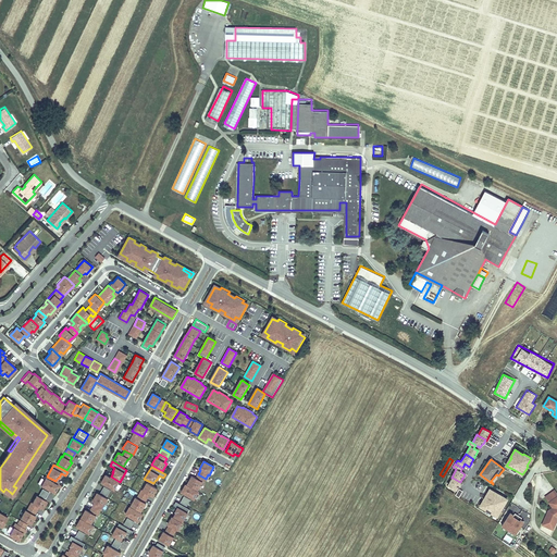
[(114,490),(119,482),(104,474),(101,482),(114,490)]
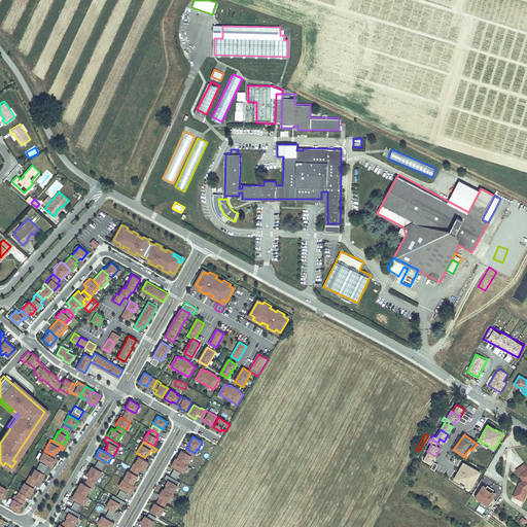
[(192,457),(195,453),(187,449),(185,453),(181,451),(177,458),(186,464),(191,456),(192,457)]
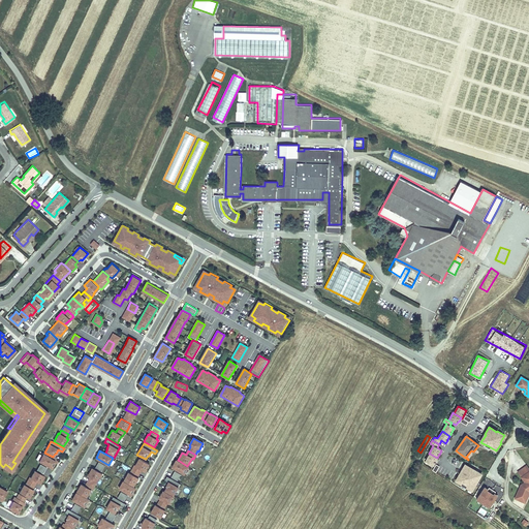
[(437,458),(430,454),(426,461),(433,466),(436,462),(438,459),(437,458)]
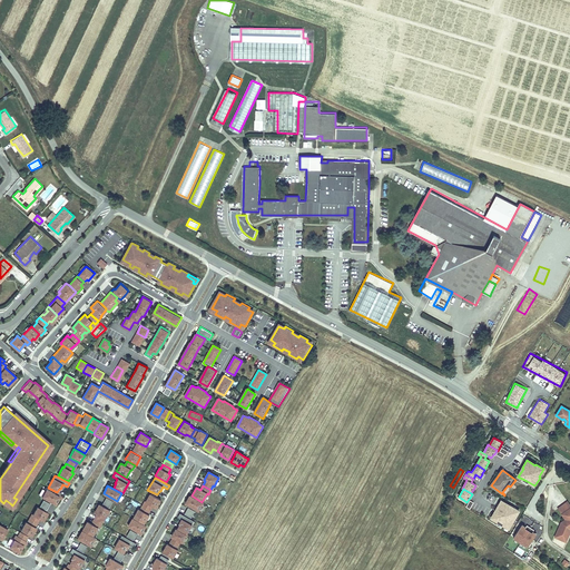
[(55,504),(59,497),(47,490),(42,498),(55,504)]
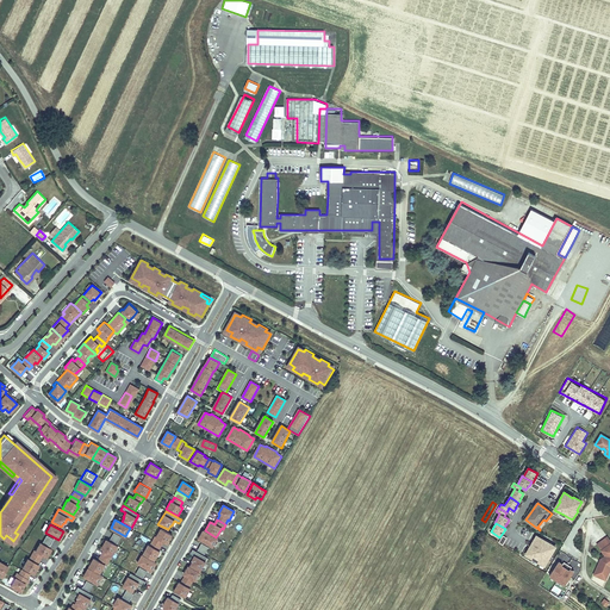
[(167,545),(172,536),(161,529),(156,537),(155,537),(151,541),(161,546),(163,542),(167,545)]
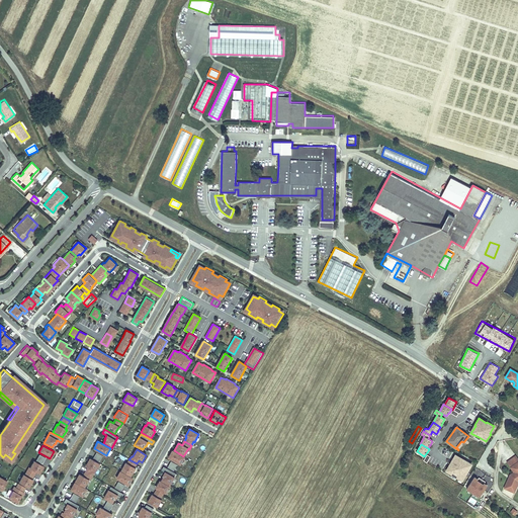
[(184,458),(172,451),(168,458),(180,465),(184,458)]
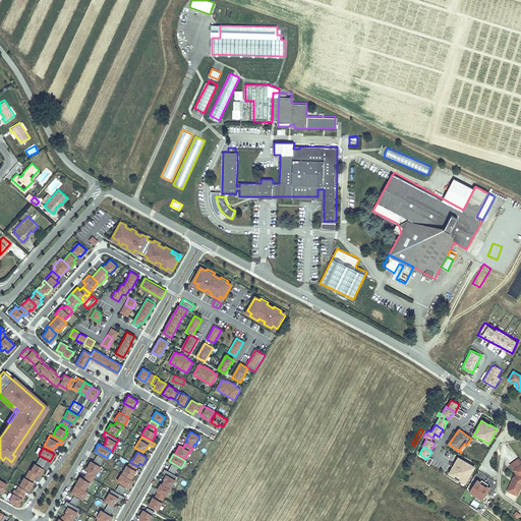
[(99,464),(103,458),(97,455),(93,461),(99,464)]
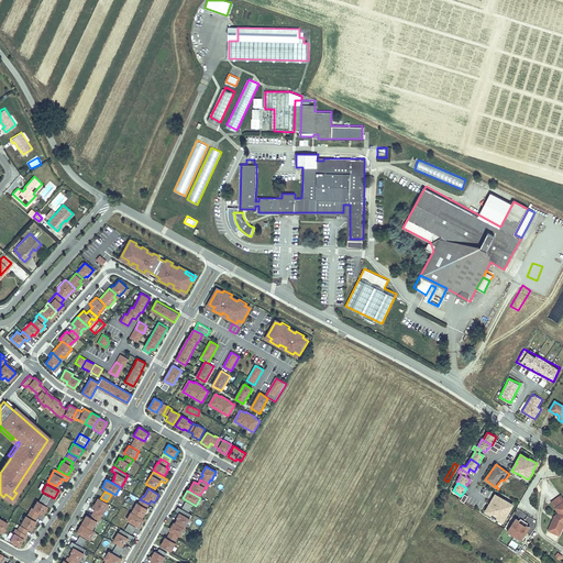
[(44,505),(48,498),(42,494),(37,500),(44,505)]
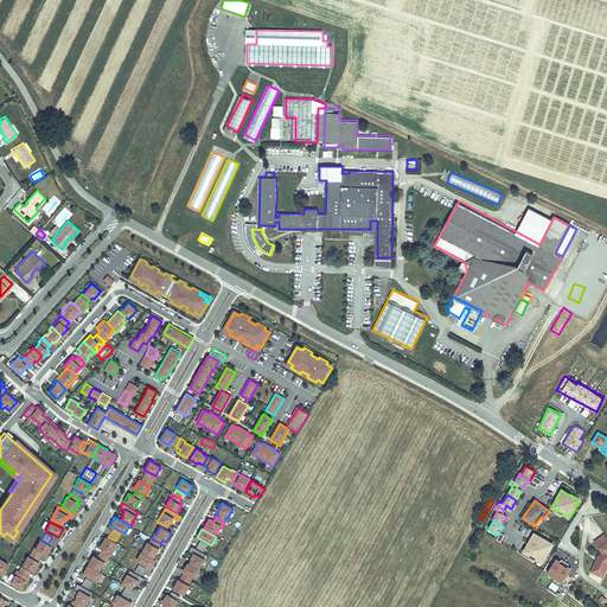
[(547,553),(553,543),(543,538),(543,540),(534,534),(528,543),(529,543),(524,553),(532,558),(534,557),(543,562),(548,554),(547,553)]
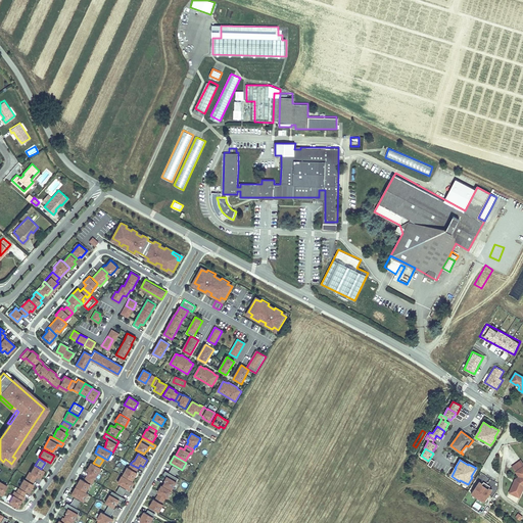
[(522,464),(521,461),(512,468),(519,477),(515,480),(515,482),(517,482),(516,485),(514,484),(510,493),(519,497),(522,489),(522,464)]
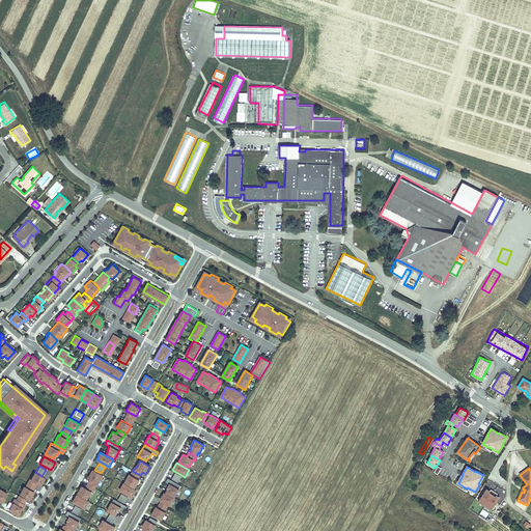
[(98,483),(102,476),(92,470),(87,477),(89,478),(93,481),(98,483)]
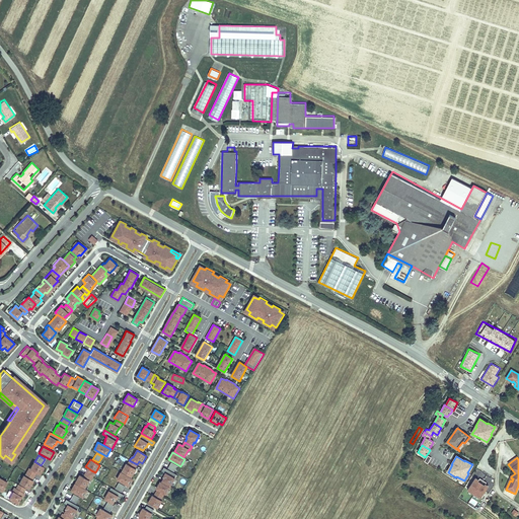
[(131,476),(136,469),(134,469),(137,464),(129,460),(127,464),(126,464),(122,471),(131,476)]
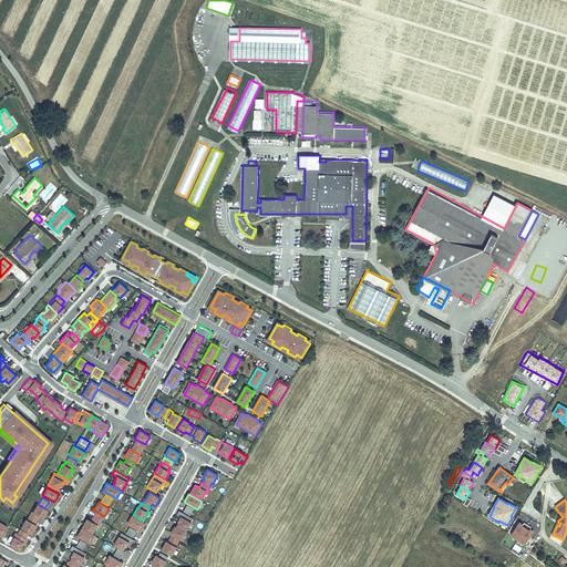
[(41,518),(47,511),(35,505),(31,513),(30,512),(28,516),(35,521),(38,516),(41,518)]
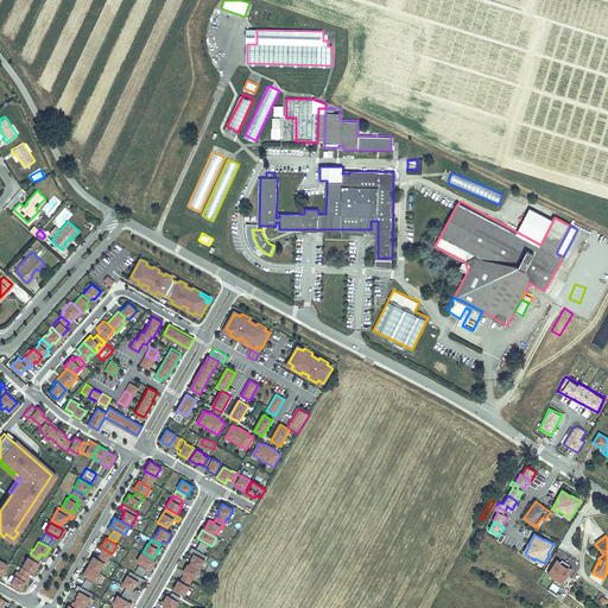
[(203,553),(208,546),(201,542),(196,549),(203,553)]
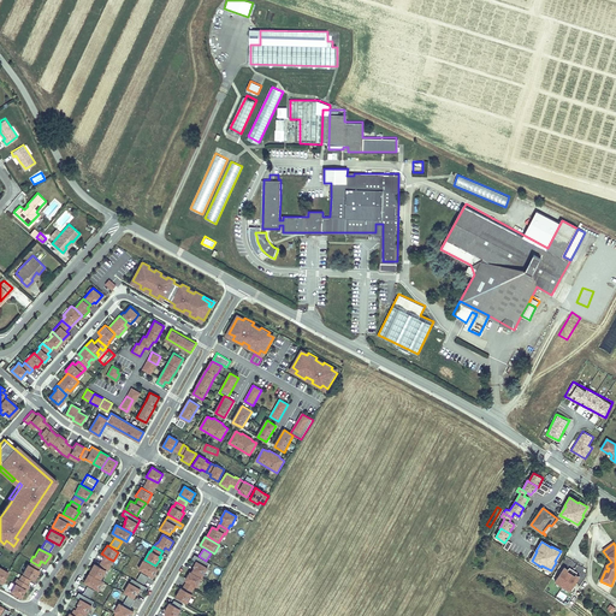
[(202,578),(207,568),(209,564),(194,555),(191,560),(196,562),(194,567),(195,567),(193,572),(202,578)]
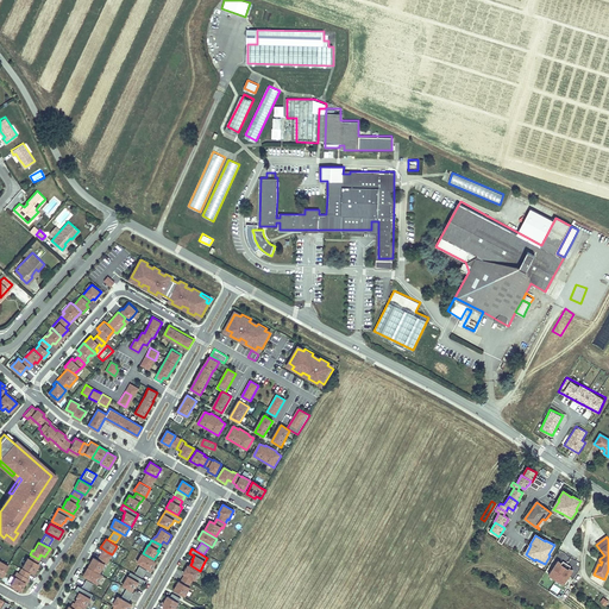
[(36,564),(38,559),(30,554),(27,559),(26,558),(20,566),(32,573),(37,564),(36,564)]
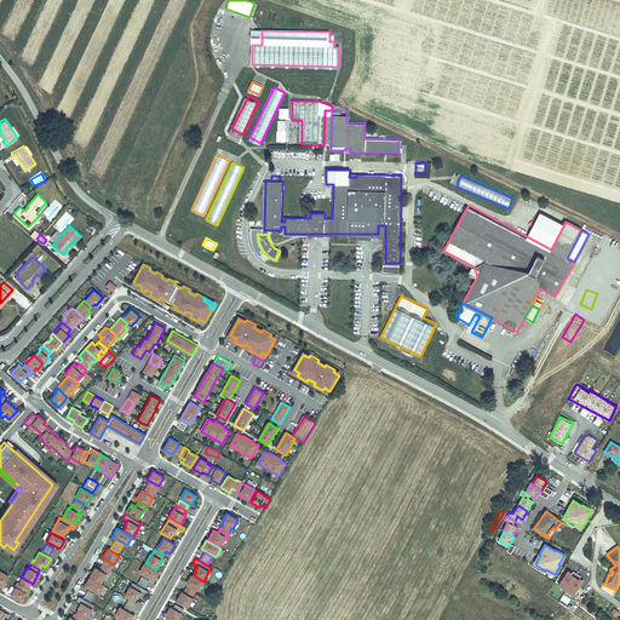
[(154,581),(159,573),(144,564),(139,573),(154,581)]
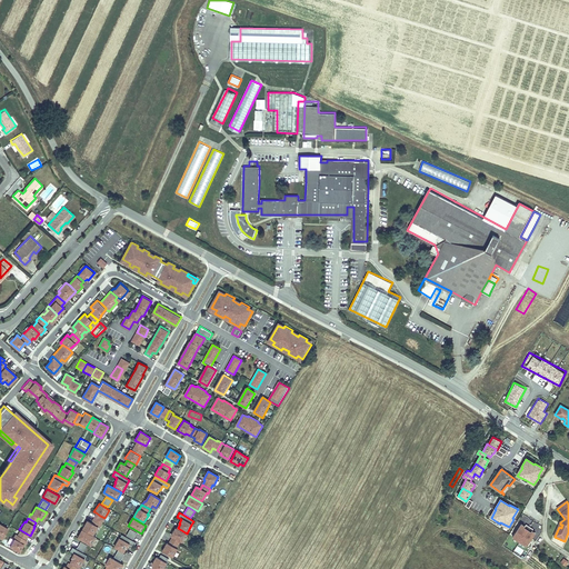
[(98,528),(101,523),(92,519),(90,522),(89,522),(87,521),(82,529),(92,535),(97,527),(98,528)]
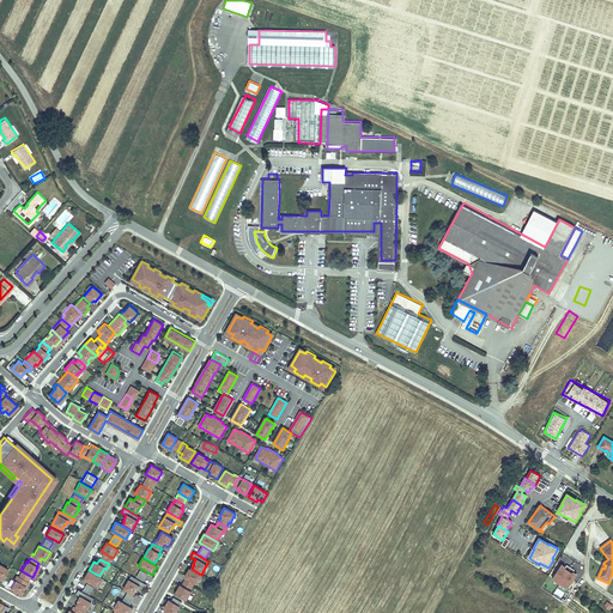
[(566,593),(577,571),(562,563),(552,578),(562,584),(559,588),(566,593)]
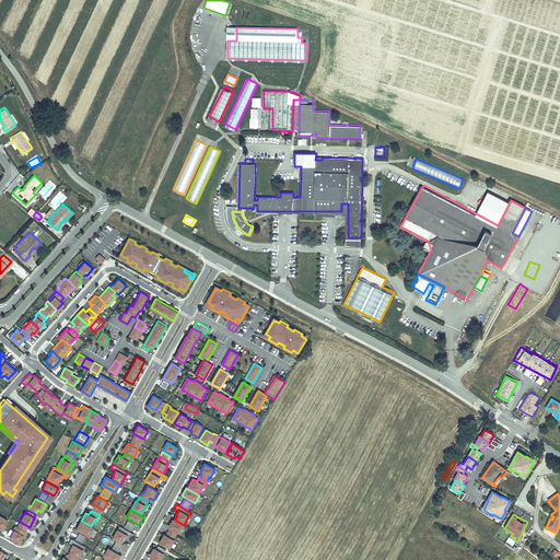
[(130,532),(133,525),(127,521),(124,527),(130,532)]
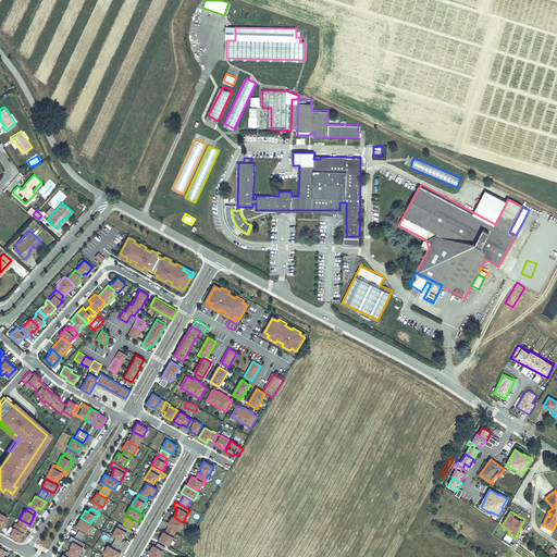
[(177,531),(182,523),(172,518),(168,525),(169,525),(166,529),(174,533),(176,530),(177,531)]
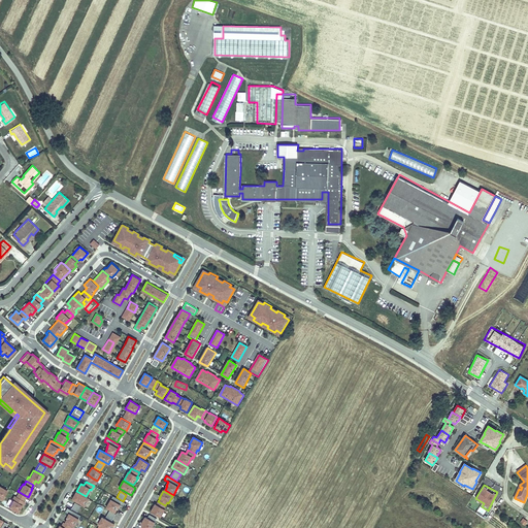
[(84,506),(88,499),(75,492),(71,499),(84,506)]
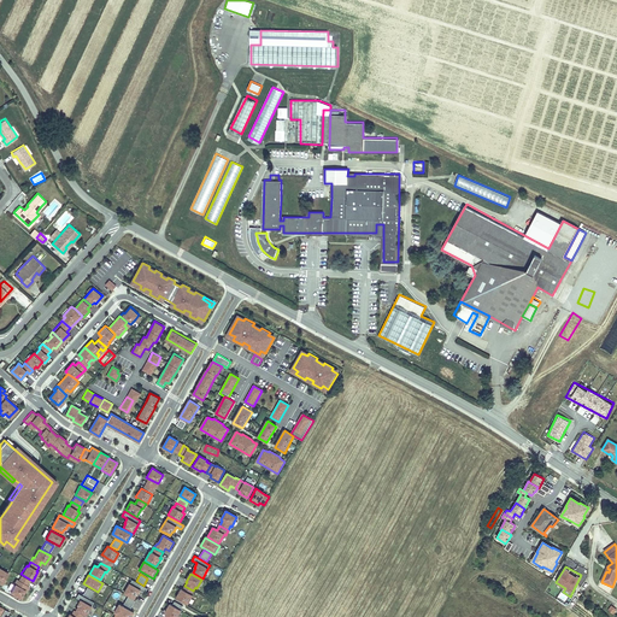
[(24,591),(27,586),(25,586),(28,581),(19,576),(17,581),(15,579),(12,583),(13,585),(9,592),(18,598),(23,591),(24,591)]
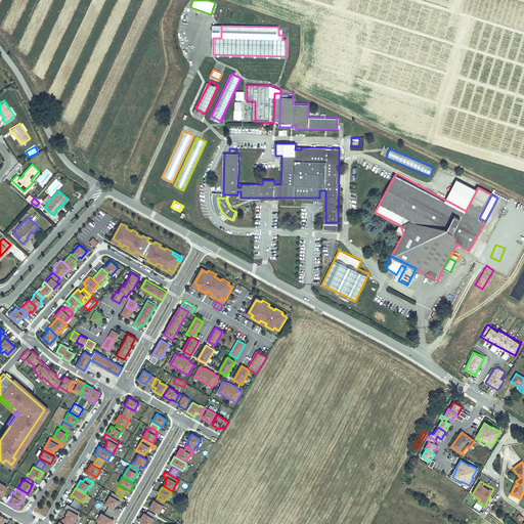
[(117,506),(119,501),(123,504),(125,500),(112,492),(104,504),(114,509),(116,505),(117,506)]
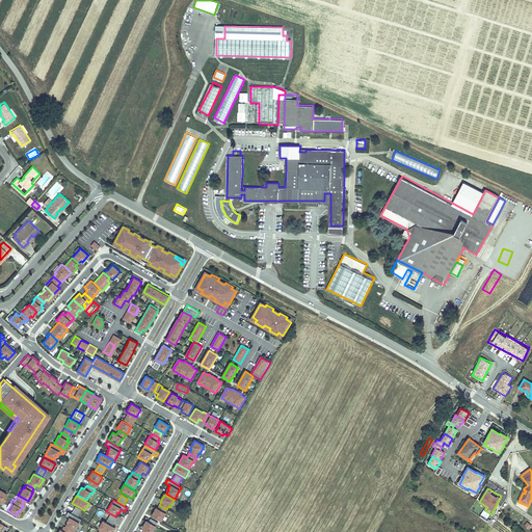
[(161,521),(165,513),(164,513),(166,509),(159,505),(157,509),(156,508),(152,515),(161,521)]
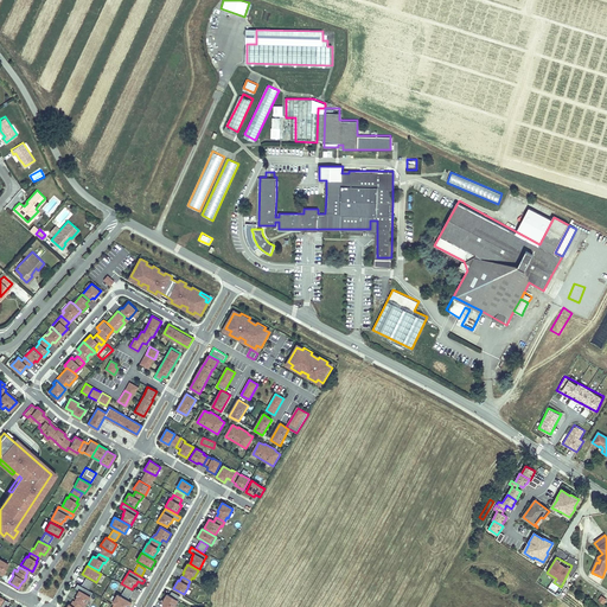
[(88,589),(93,582),(85,579),(81,586),(88,589)]
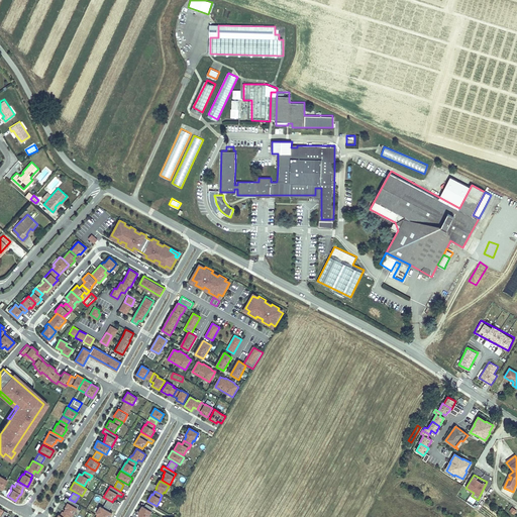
[(72,516),(78,505),(65,498),(63,501),(67,503),(65,507),(63,511),(72,516)]
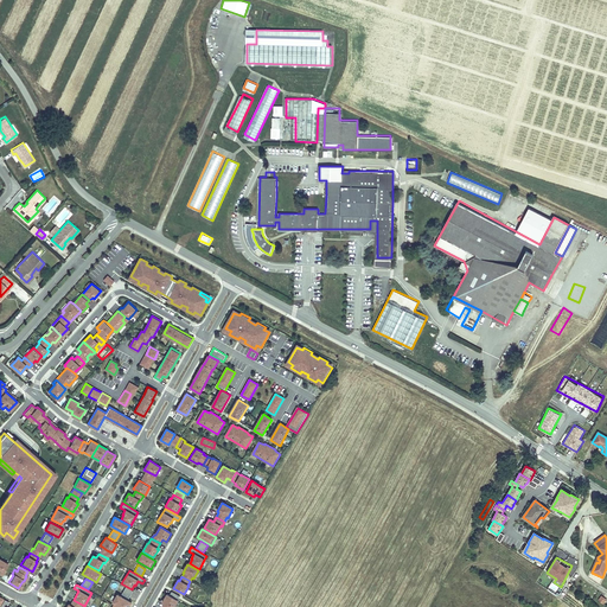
[(128,599),(132,592),(125,587),(121,595),(128,599)]
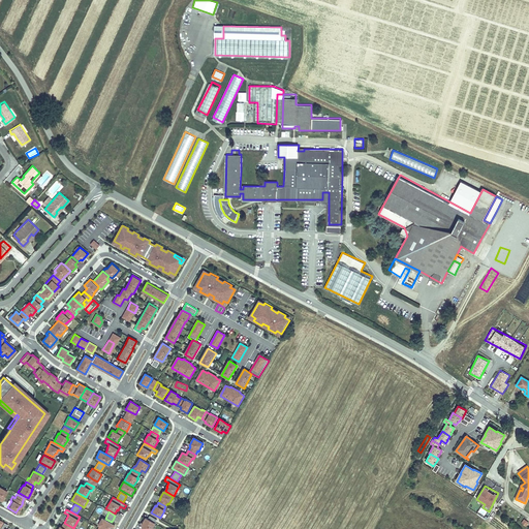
[(103,528),(112,528),(114,526),(101,519),(97,526),(103,528)]
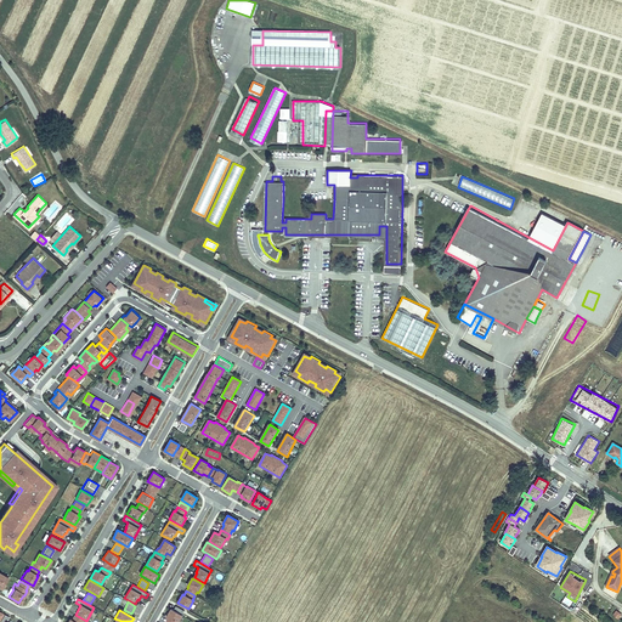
[(177,621),(182,616),(181,616),(173,611),(170,610),(165,618),(168,620),(165,621),(177,621)]
